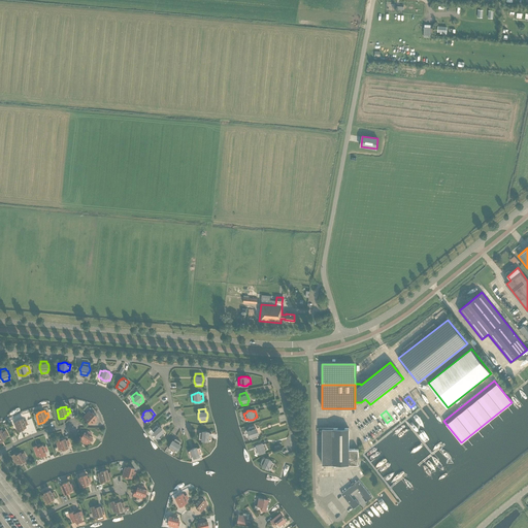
[(91,414),(89,411),(83,418),(87,423),(88,422),(90,424),(92,422),(94,424),(96,421),(95,419),(97,417),(92,413),(91,414)]
